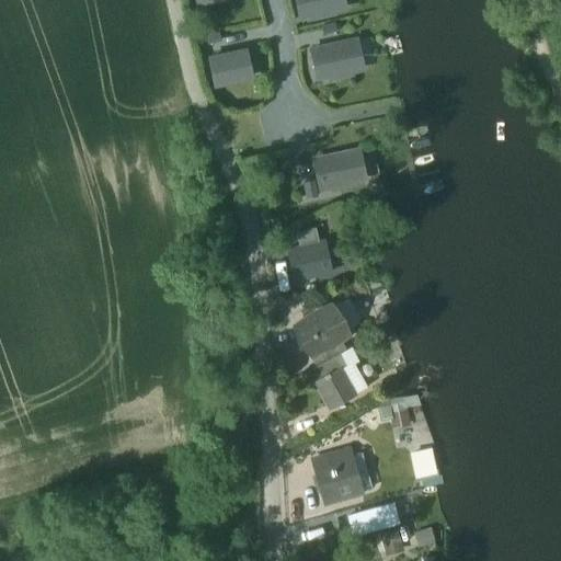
[(296,0),(300,18),(318,14),(319,16),(333,13),(333,11),(341,9),(339,0),(296,0)]
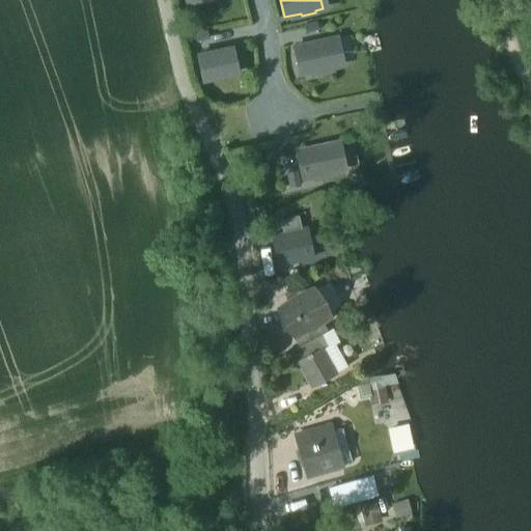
[(316,22),(304,25),(306,33),(318,30),(316,22)]
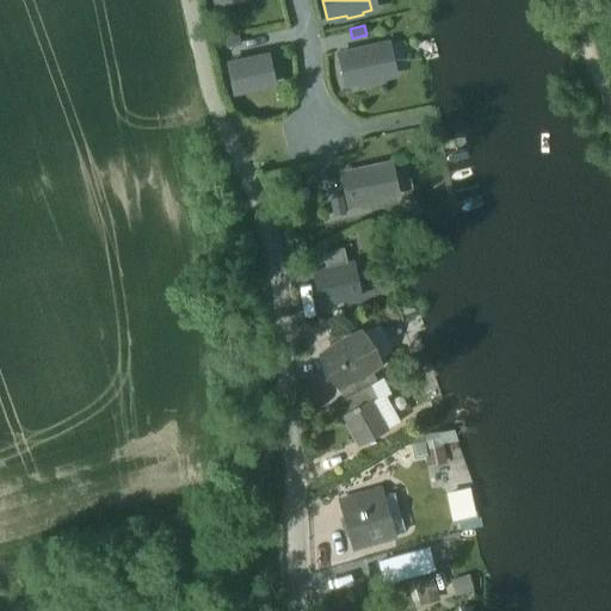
[(223,38),(226,48),(240,45),(238,35),(223,38)]
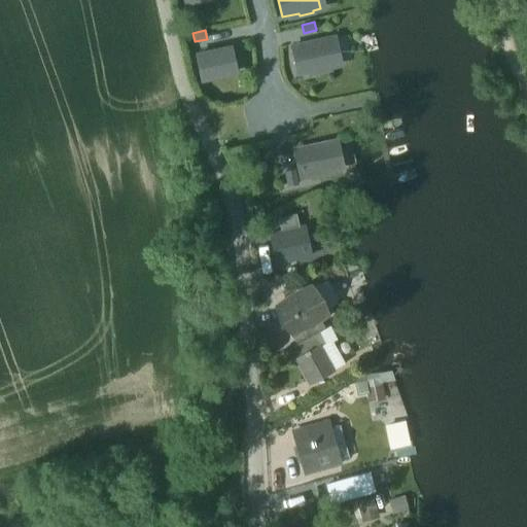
[(334,38),(293,47),(299,74),(316,70),(316,72),(329,69),(329,67),(337,65),(335,53),(337,53),(334,38)]
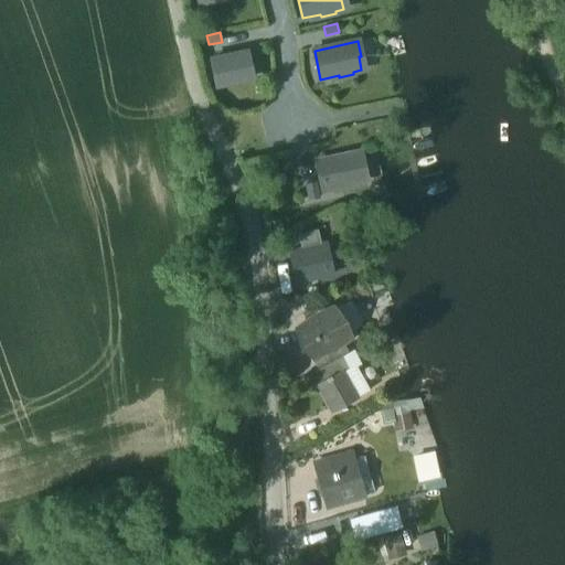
[(211,60),(216,86),(252,78),(246,52),(211,60)]
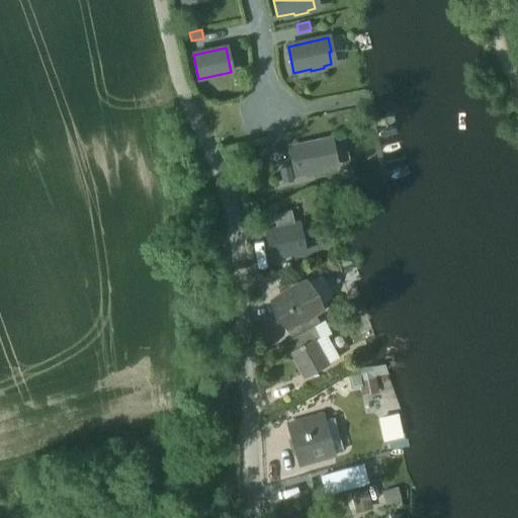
[(330,140),(290,148),(295,174),(312,170),(313,173),(326,170),(325,167),(333,166),(331,154),(333,153),(330,140)]
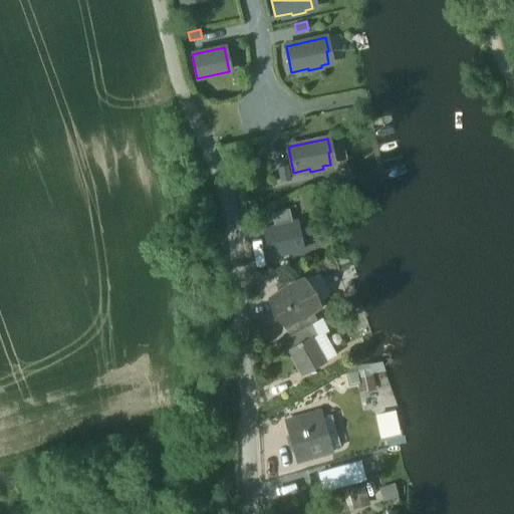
[(287,166),(277,168),(280,182),(290,180),(287,166)]
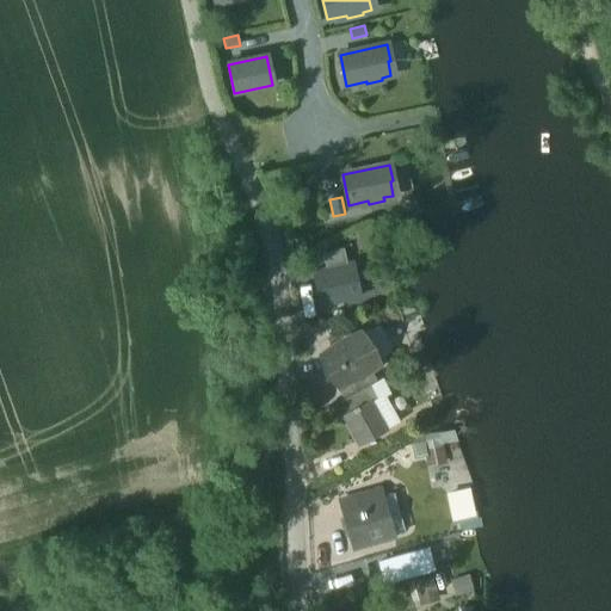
[(325,269),(346,264),(344,248),(321,253),(325,269)]
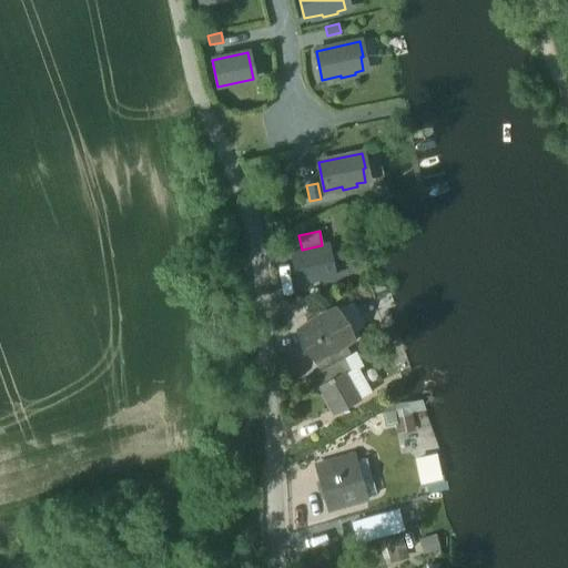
[(291,253),(296,284),(335,276),(327,244),(322,245),(302,250),(291,253)]
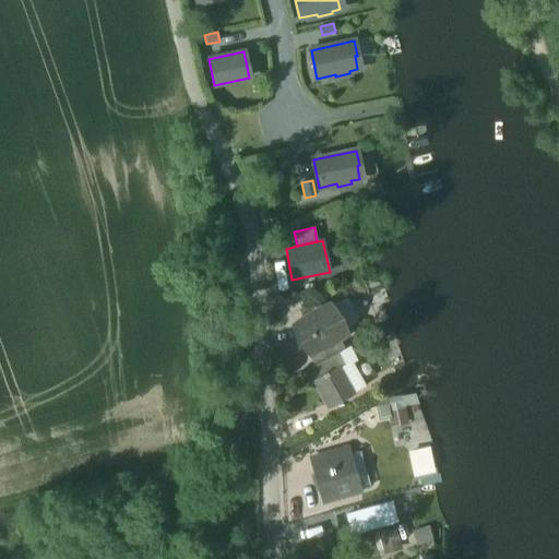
[(307,353),(308,355),(309,354),(331,342),(347,333),(346,331),(336,335),(322,310),(332,305),(331,302),(290,325),(292,328),(294,326),(308,352),(307,353)]
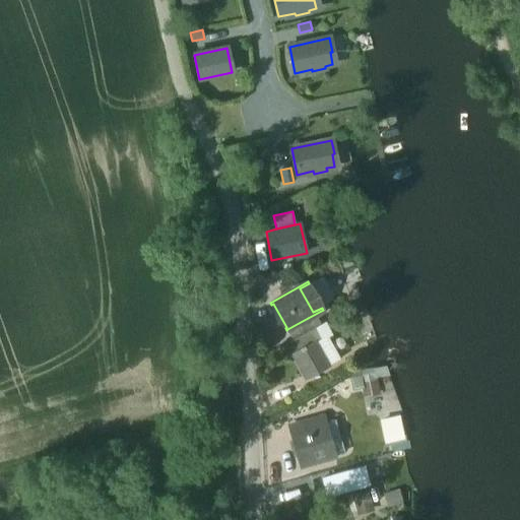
[(322,308),(309,283),(300,288),(313,312),(322,308)]
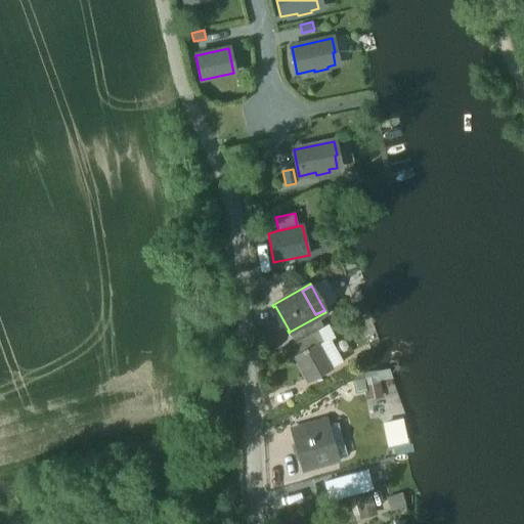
[(273,307),(288,331),(289,330),(275,306),(273,307)]
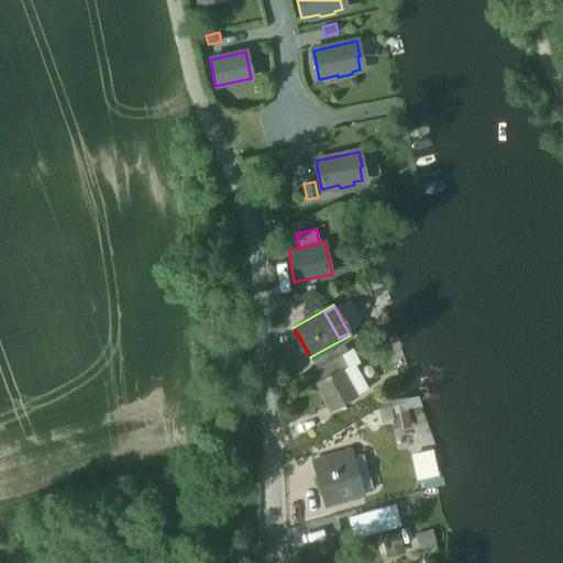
[(311,356),(317,366),(340,354),(333,344),(311,356)]
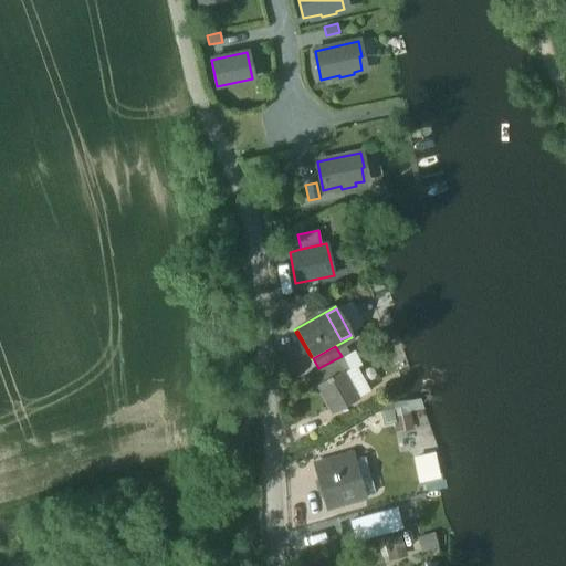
[(353,369),(342,375),(355,399),(366,392),(353,369)]
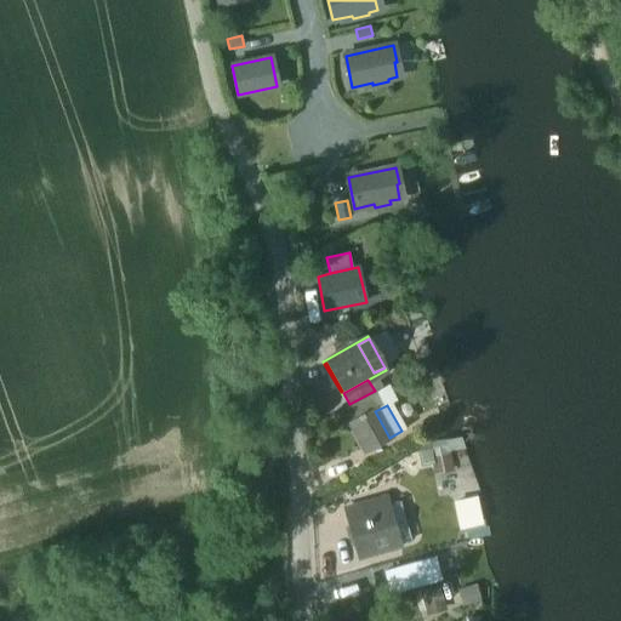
[(365,451),(389,438),(375,411),(351,426),(357,438),(365,451)]
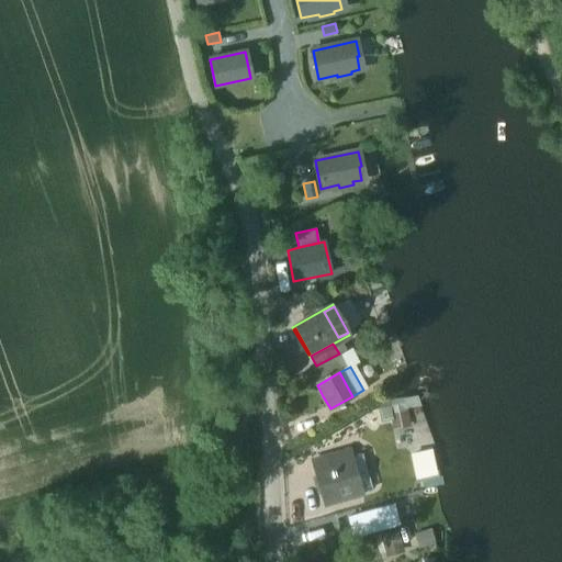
[(379,423),(395,420),(398,449),(429,446),(423,397),(375,403),(379,423)]
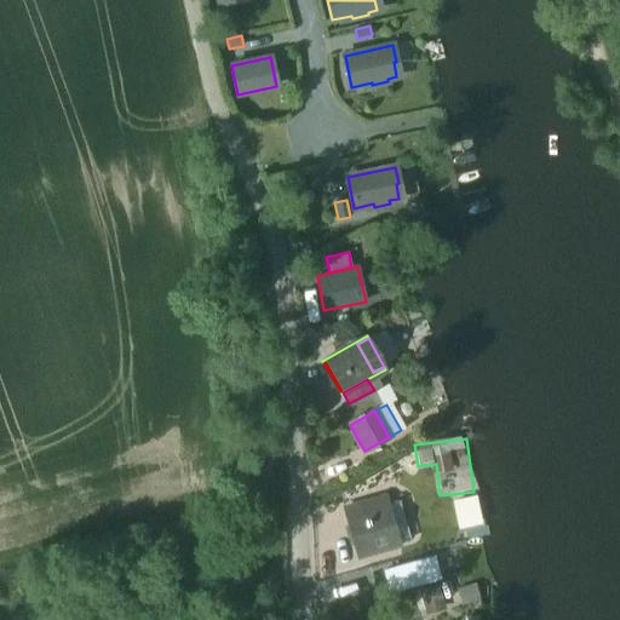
[(478,493),(453,498),(459,528),(484,523),(478,493)]
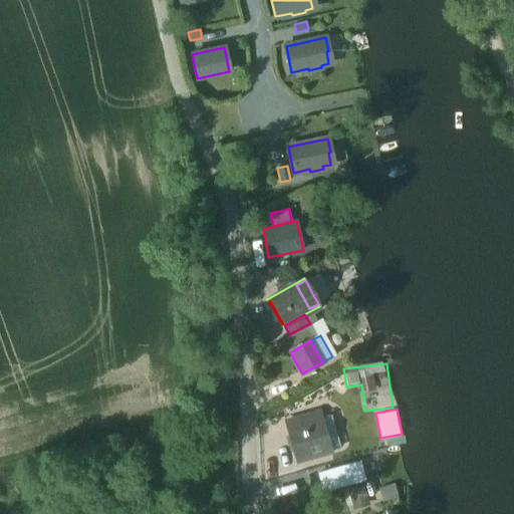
[(331,416),(320,419),(328,451),(340,447),(331,416)]
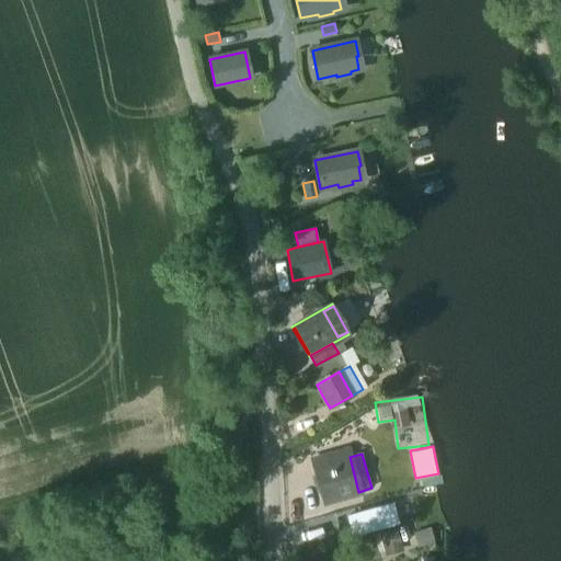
[(348,455),(342,457),(353,495),(359,493),(358,492),(348,455)]
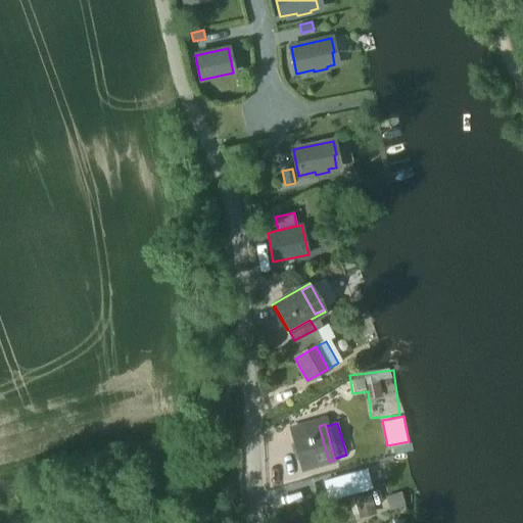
[(303,469),(329,462),(319,426),(293,433),(303,469)]
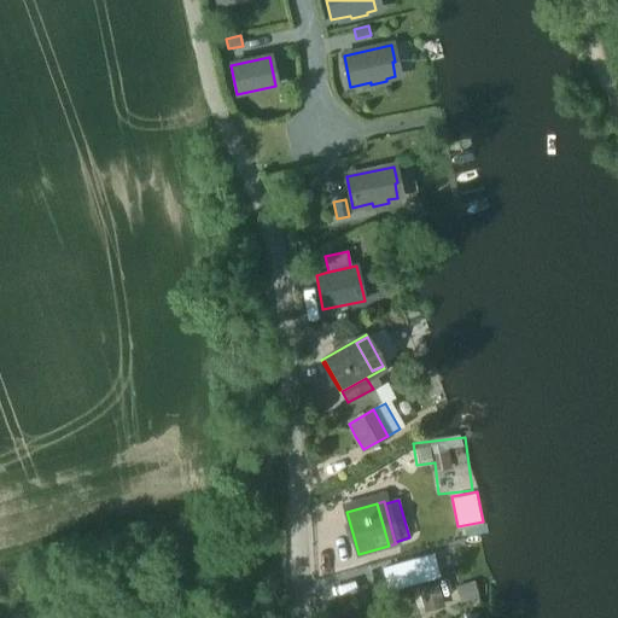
[(436,577),(447,606),(481,594),(471,565),(436,577)]
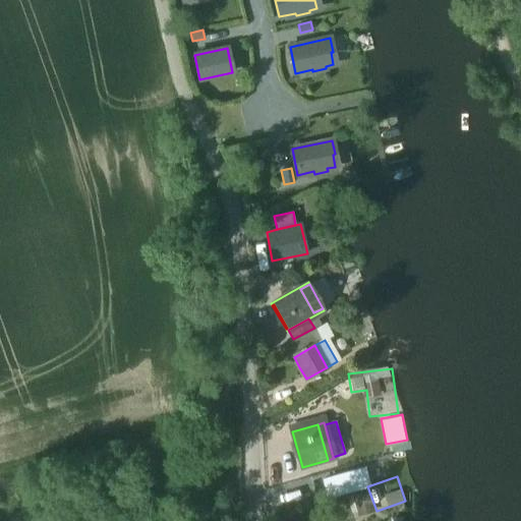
[(353,495),(359,516),(374,511),(368,490),(353,495)]
